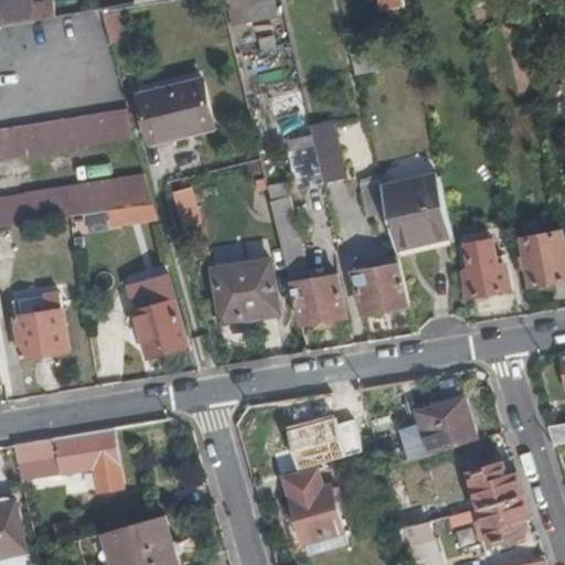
[(405,6),(404,0),(381,0),(384,9),(405,6)]
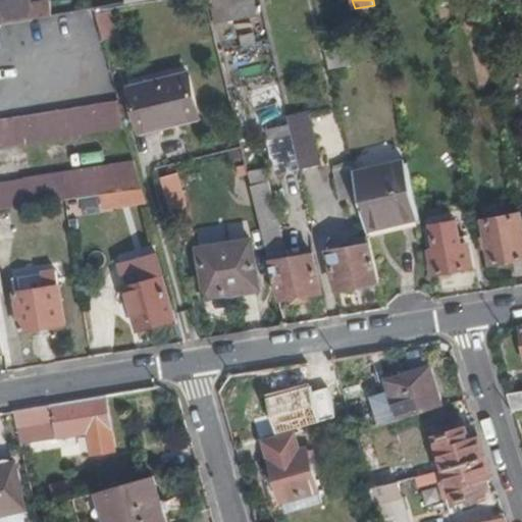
[(53,16),(51,4),(9,11),(0,12),(2,24),(53,16)]
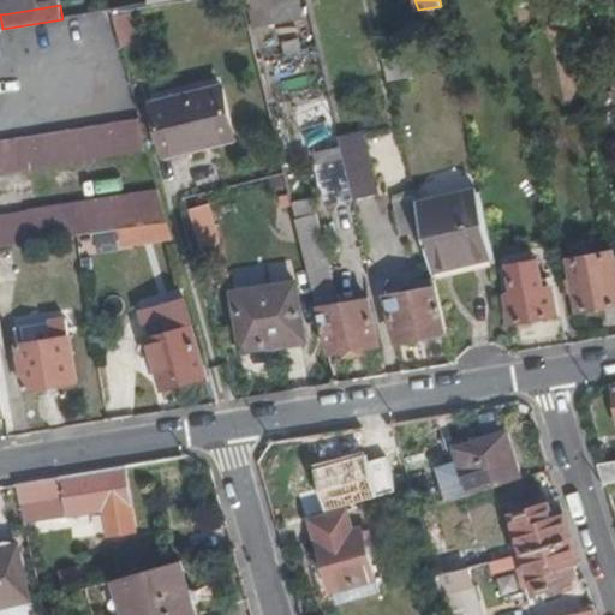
[(131,7),(111,11),(120,45),(141,40),(131,7)]
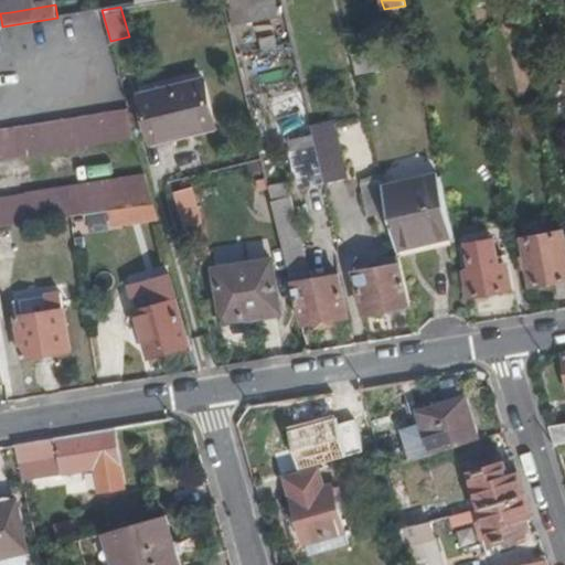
[(141,96),(151,139),(215,123),(203,80),(141,96)]
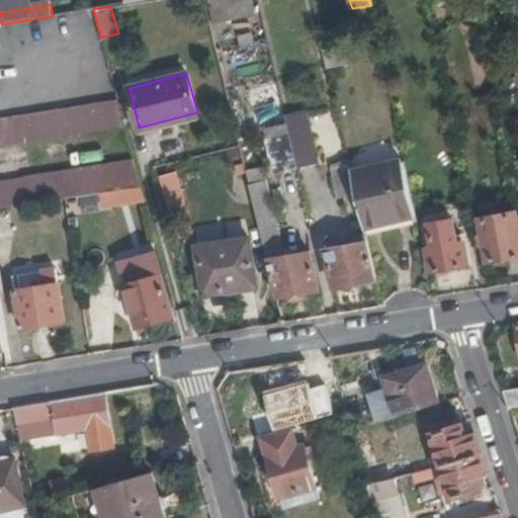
[(255,83),(263,123),(278,121),(269,80),(255,83)]
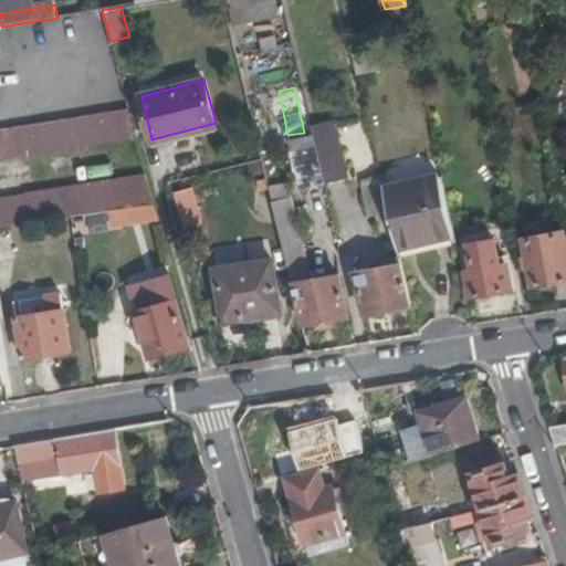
[(0,157),(136,136),(128,107),(0,128),(0,157)]
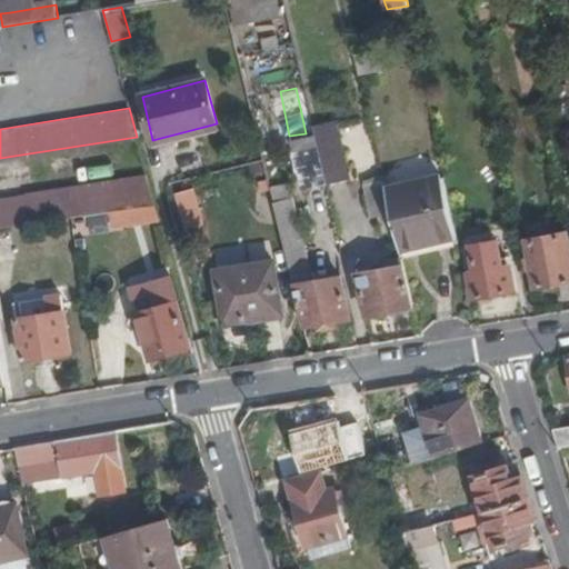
[(326,185),(351,182),(346,123),(321,126),(326,185)]
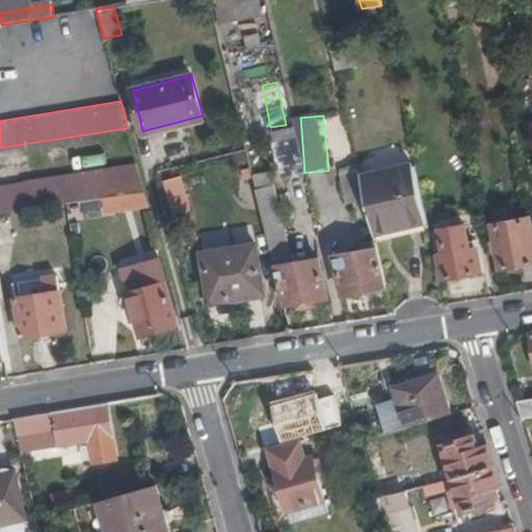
[(275,129),(284,178),(306,174),(297,125),(275,129)]
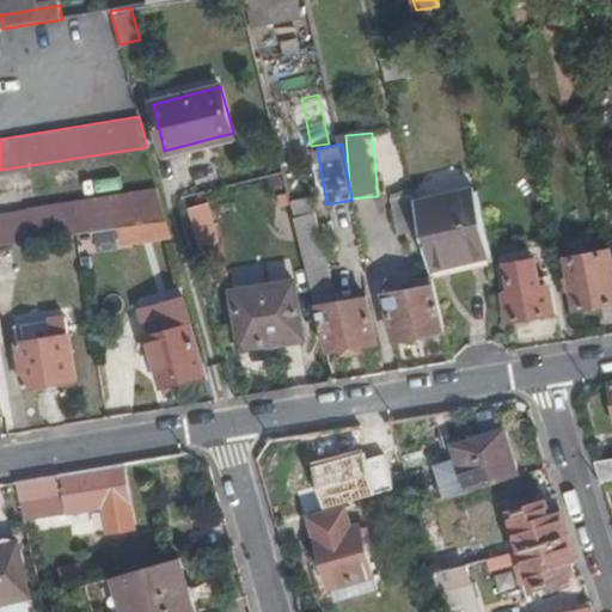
[(0,214),(0,244),(78,233),(133,225),(166,219),(159,189),(0,214)]
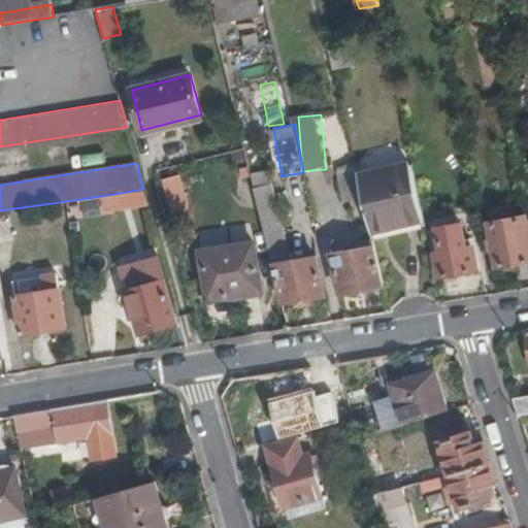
[(360,179),(357,167),(329,174),(330,185),(319,188),(325,216),(342,211),(340,204),(352,201),(356,218),(368,215),(360,179)]
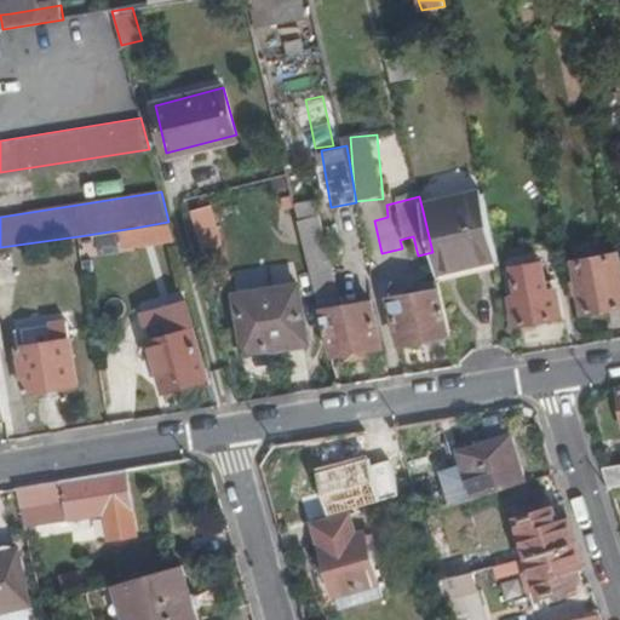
[(423,211),(432,252),(437,271),(498,259),(488,212),(484,197),(423,211)]
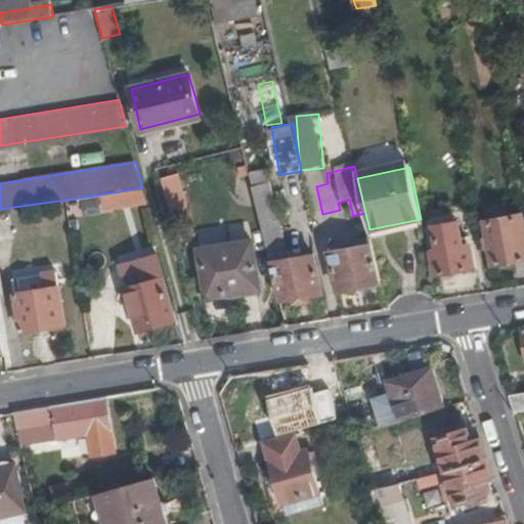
[(265,171),(250,174),(253,186),(268,184),(265,171)]
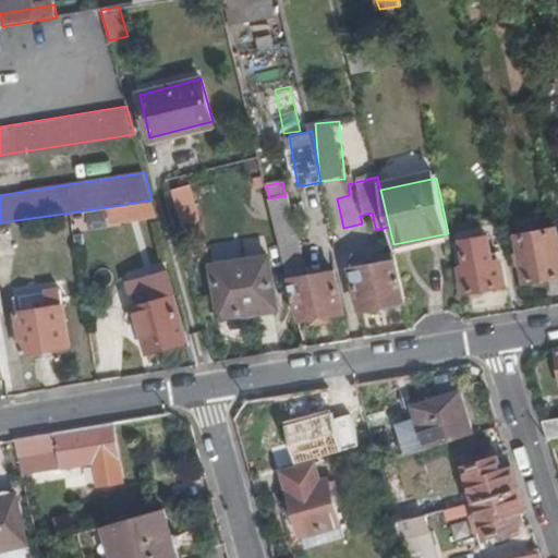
[(269,198),(299,319),(343,312),(335,274),(296,280),(294,275),(283,233),(295,231),(286,196),(269,198)]
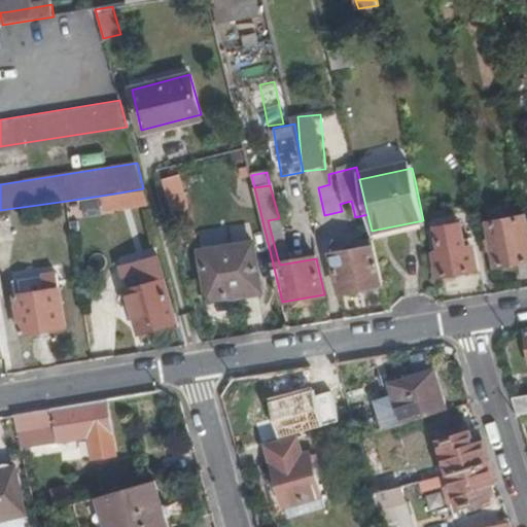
[(146,200),(143,188),(114,194),(116,204),(146,200)]
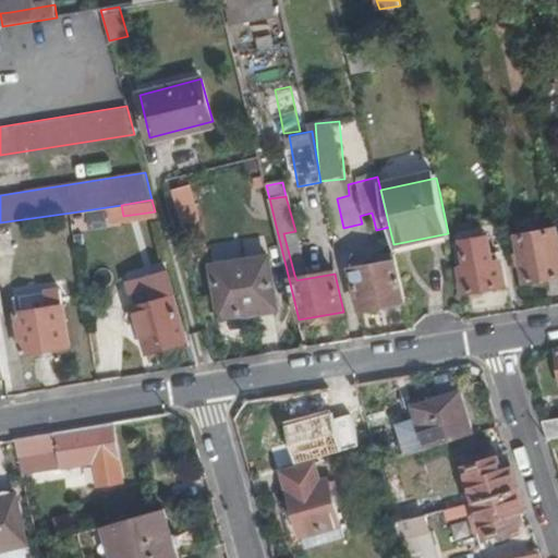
[(557,277),(557,240),(556,229),(518,237),(525,283),(557,277)]
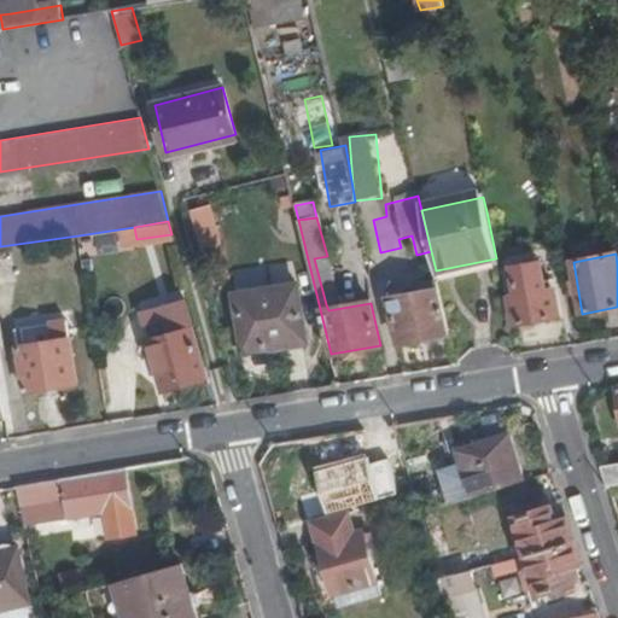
[(314,258),(326,304),(339,302),(327,256),(314,258)]
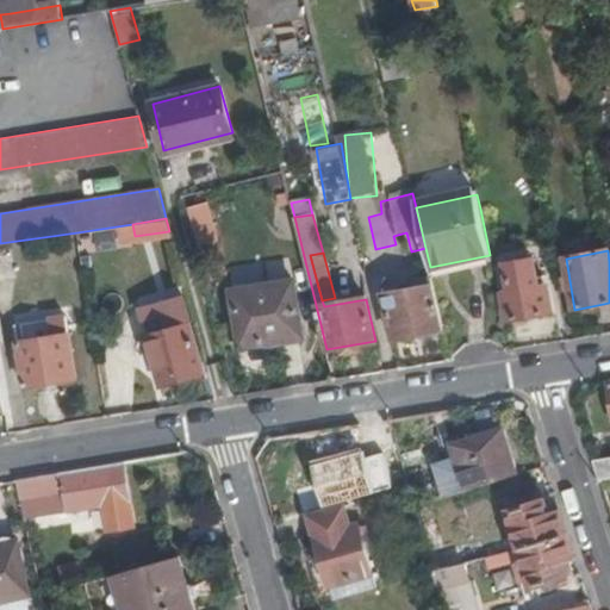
[(431,275),(491,262),(490,255),(430,267),(431,275)]
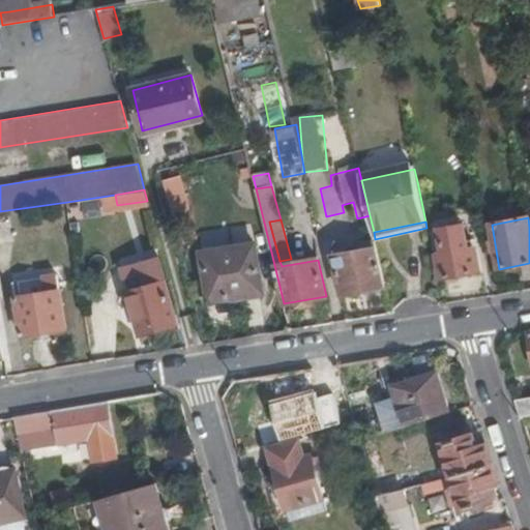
[(437,255),(440,278),(478,271),(475,248),(467,249),(464,227),(440,230),(443,254),(437,255)]
